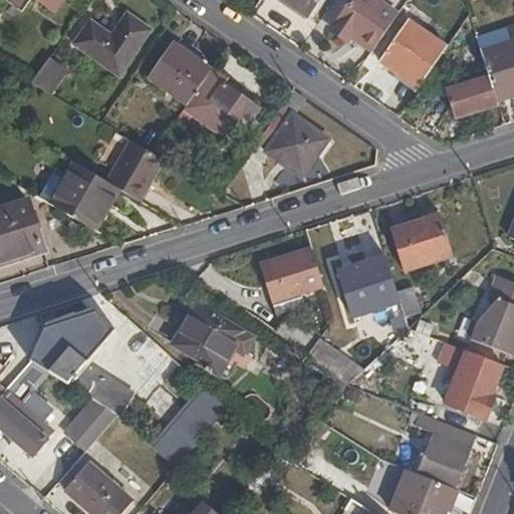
[(36,0),(54,12),(62,0),(36,0)]
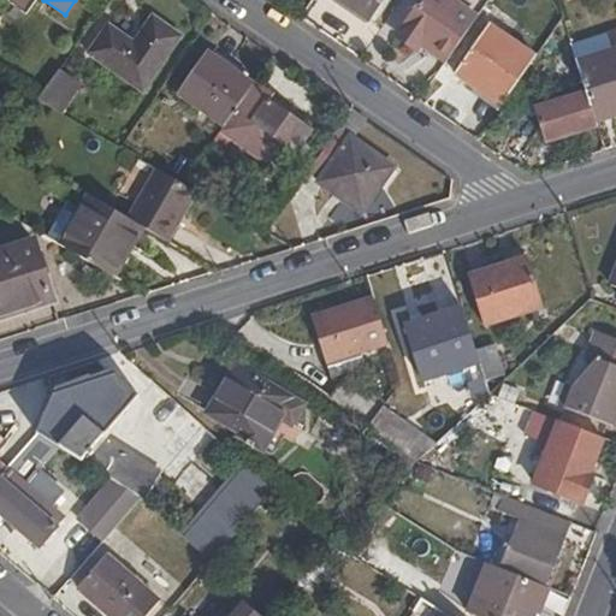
[(380,0),(338,0),(367,19),(380,0)]
